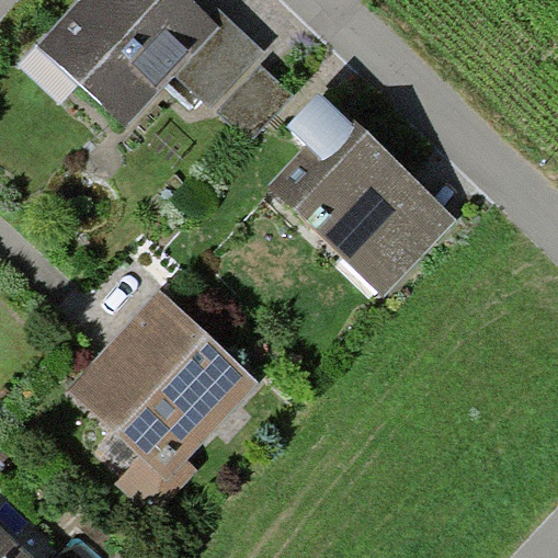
[(259,63),(269,52),(215,4),(207,12),(196,2),(193,0),(78,0),(38,47),(125,123),(172,69),(217,110),(259,63)]
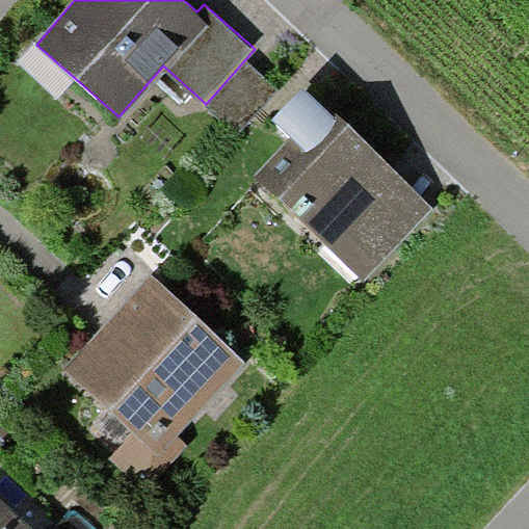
[(245,59),(206,104),(239,133),(279,88),(256,69),(245,59)]
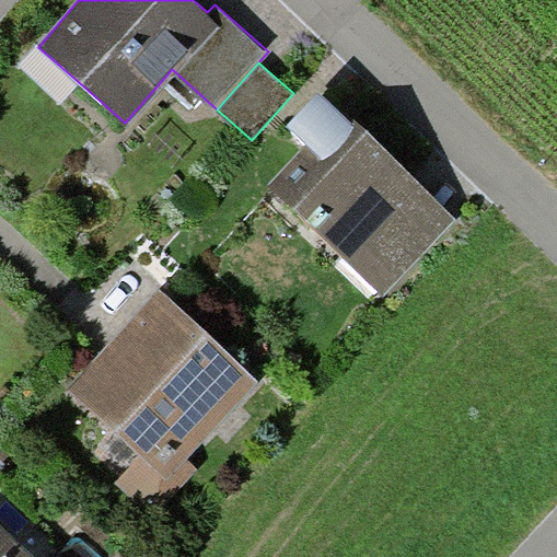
[(384,291),(454,217),(316,91),(283,126),(305,146),(268,185),(384,291)]
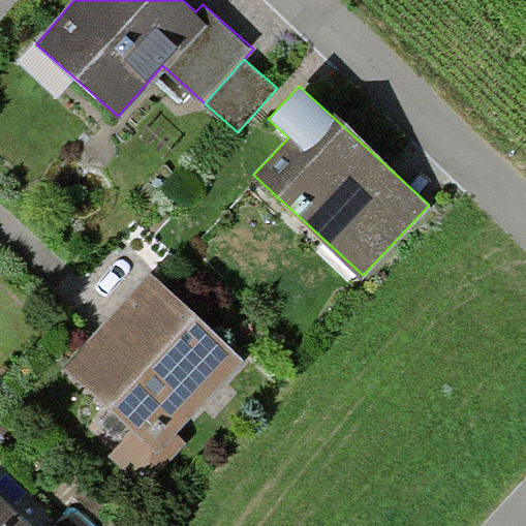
[(169,426),(236,357),(193,317),(148,275),(59,370),(122,429),(101,452),(136,485),(181,436),(169,426)]
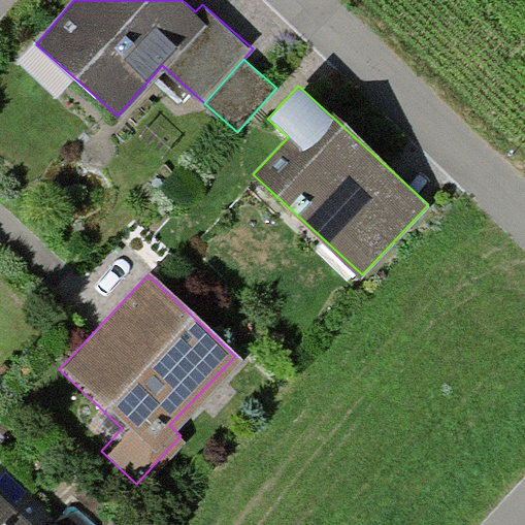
[(0,524),(33,524),(0,494),(0,524)]
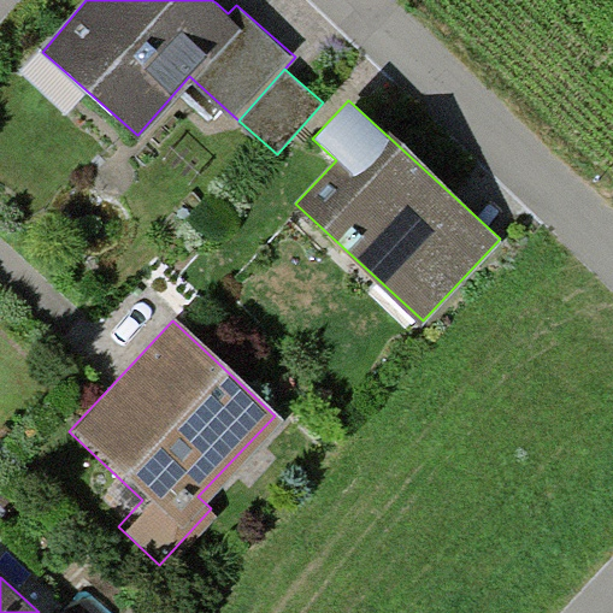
All buildings are outlined.
